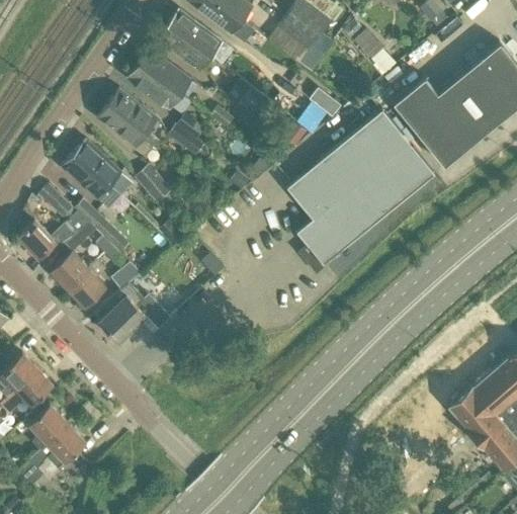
[(242,21),(213,0),(185,0),(186,0),(232,35),(242,21)]
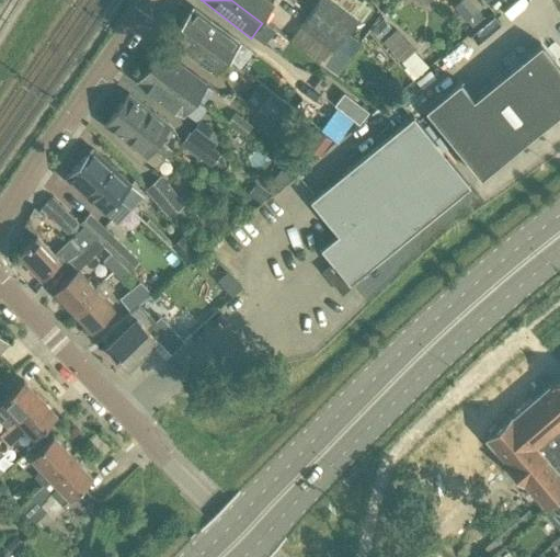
[(231,0),(262,23),(274,8),(263,0),(231,0)]
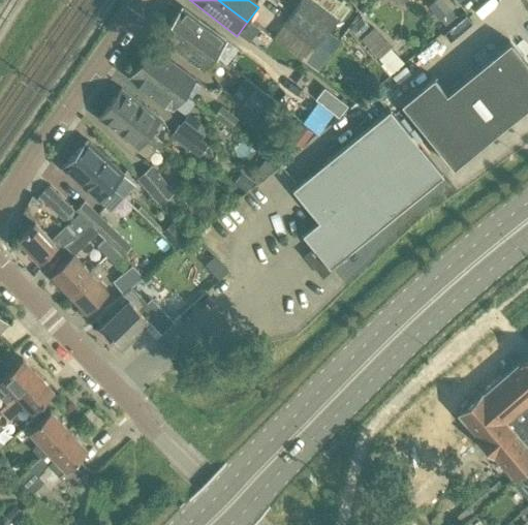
[(303,0),(273,40),(282,47),(306,64),(315,51),(328,60),(341,43),(329,34),(338,22),(340,24),(350,10),(337,0),(303,0)]
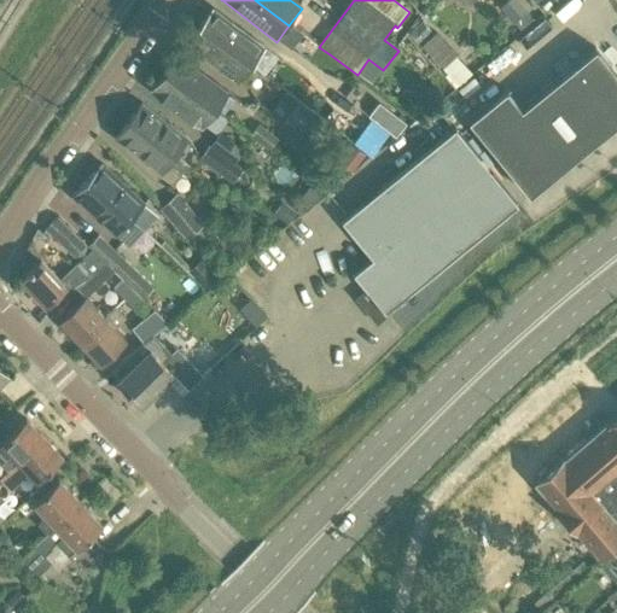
[(513,0),(496,0),(495,3),(510,19),(522,10),(513,0)]
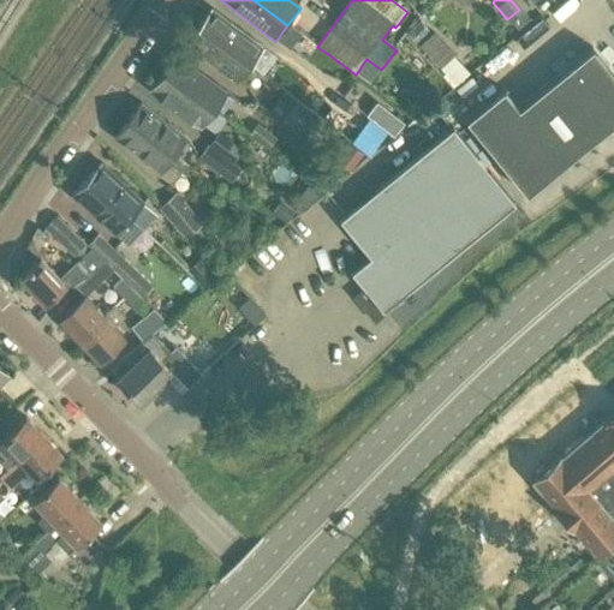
[(200,29),(249,67),(263,49),(213,12),(200,29)]
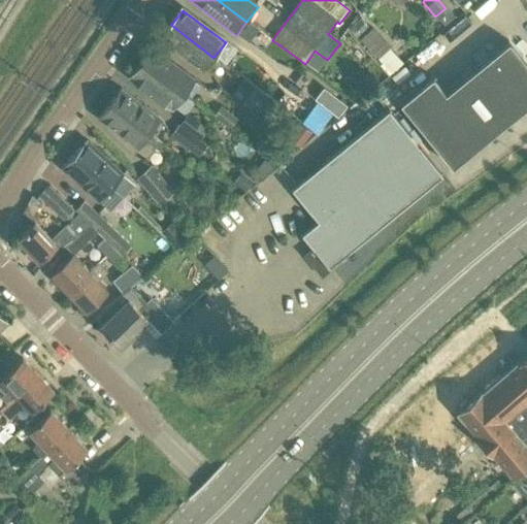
[(445,29),(457,20),(452,13),(440,23),(445,29)]
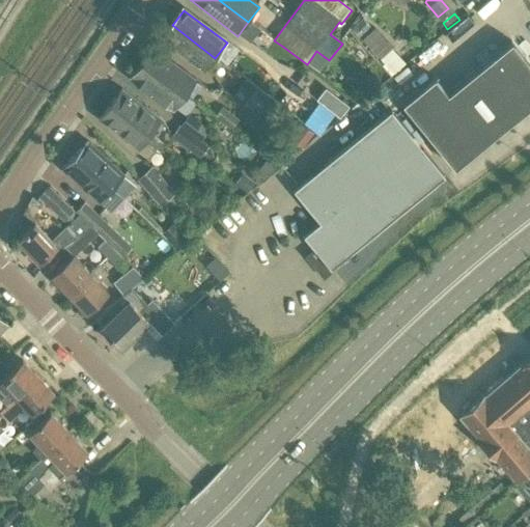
[(215,58),(172,25),(161,40),(203,73),(215,58)]
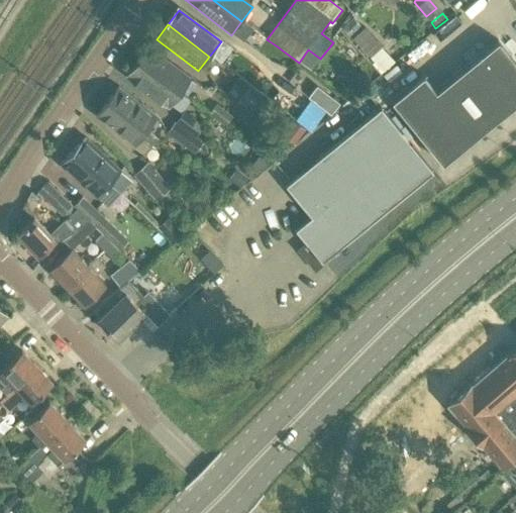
[(353,42),(370,61),(384,48),(367,30),(353,42)]
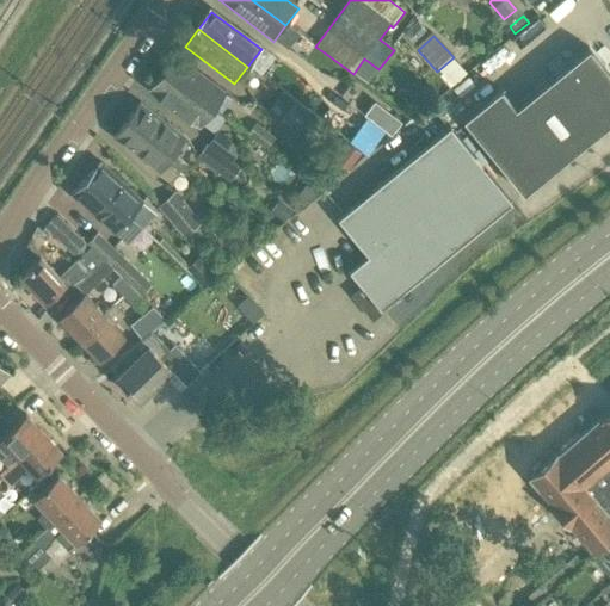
[(524,196),(602,133),(601,131),(609,124),(609,75),(590,50),(516,110),(501,91),(463,122),(524,196)]
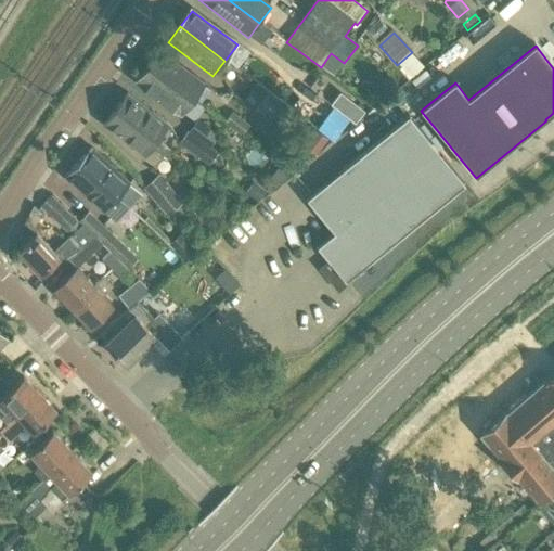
[(160,52),(149,68),(193,103),(206,86),(160,52)]
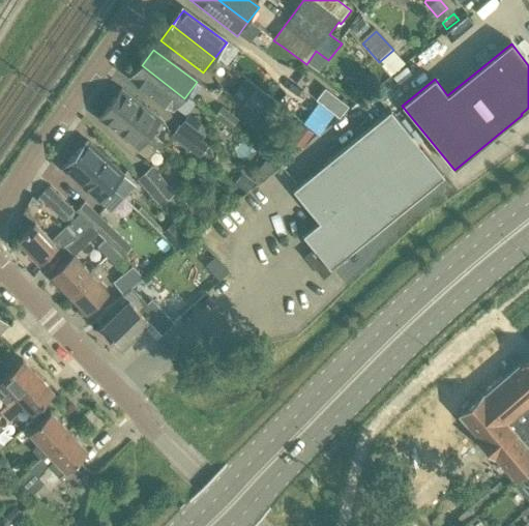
[(406,65),(399,58),(387,70),(393,77),(406,65)]
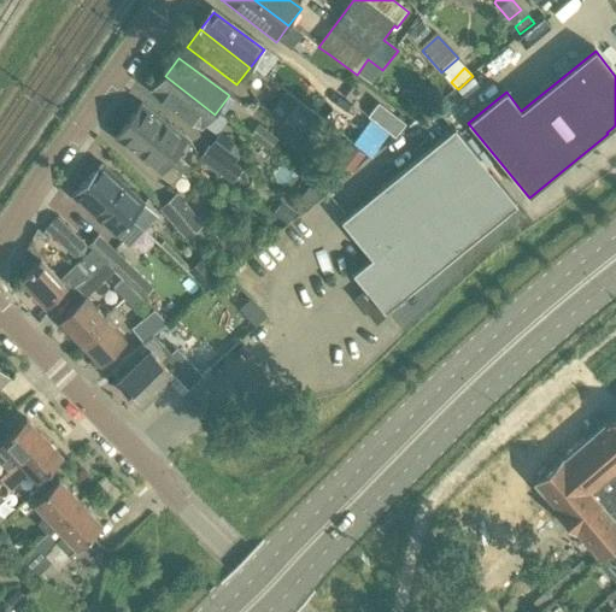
[(215,115),(165,76),(151,94),(201,131),(215,115)]
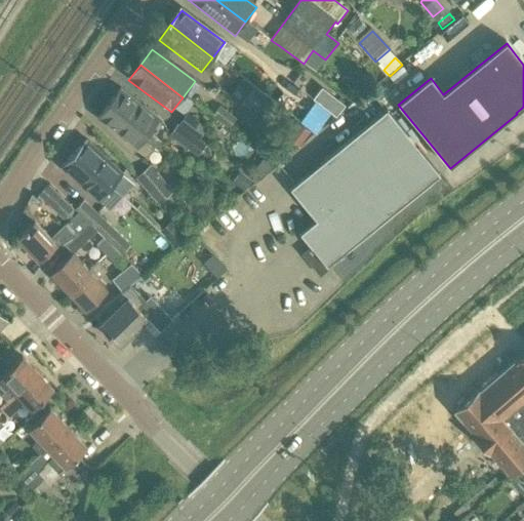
[(271,101),(244,80),(230,99),(256,119),(271,101)]
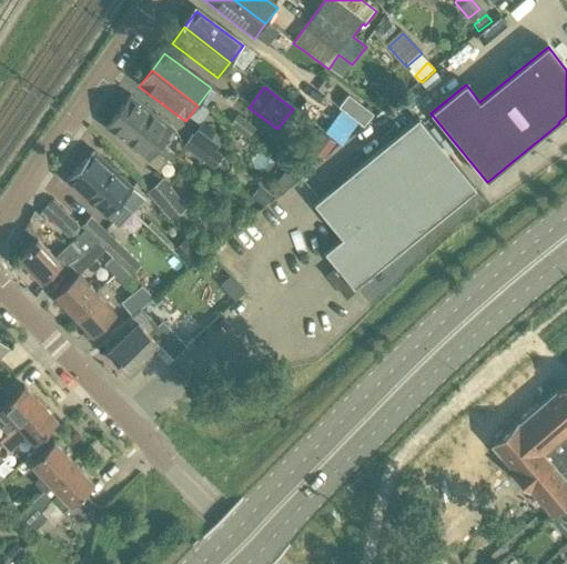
[(348,97),(340,109),(364,128),(374,114),(348,97)]
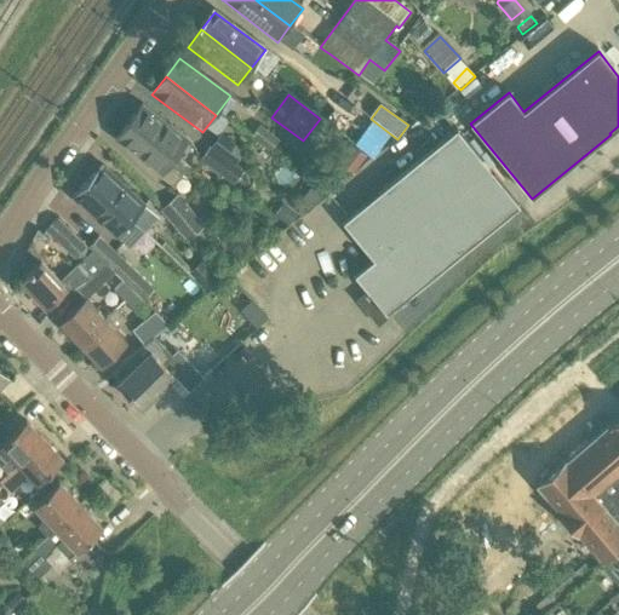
[(143,107),(130,125),(177,160),(190,142),(143,107)]
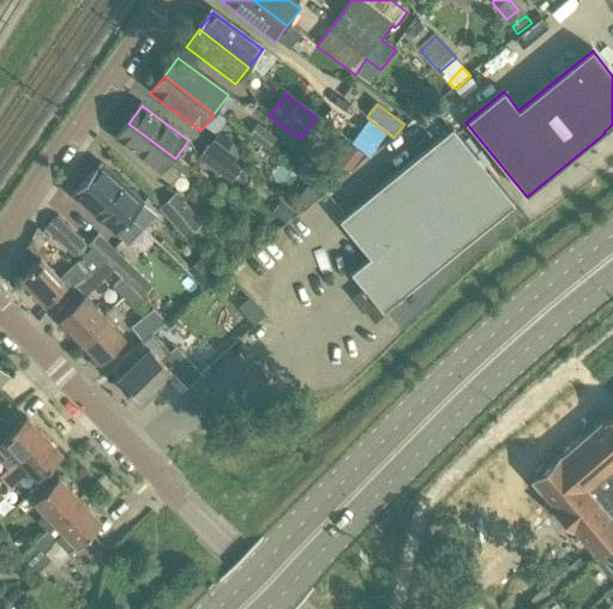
[(349,144),(360,130),(334,110),(323,124),(349,144)]
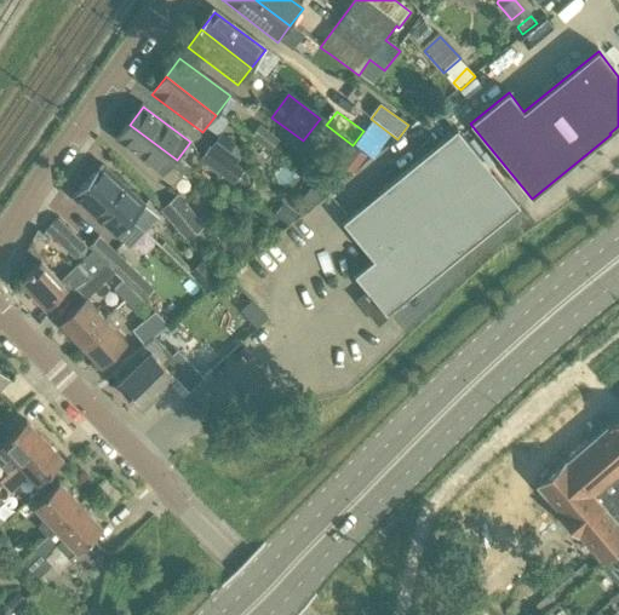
[(177,160),(130,125),(116,143),(162,178),(175,188),(182,177),(187,180),(194,171),(177,160)]
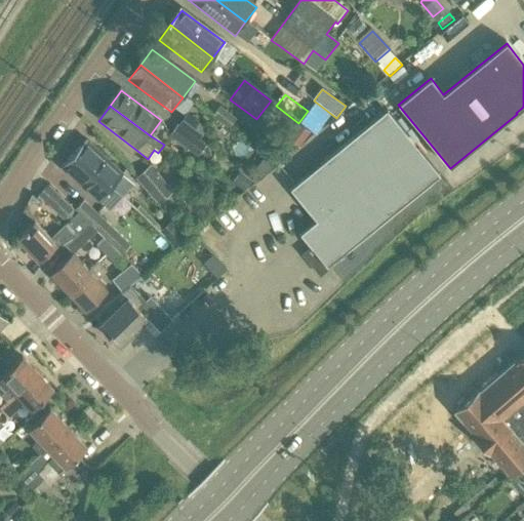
[(388,112),(292,189),(319,222),(303,235),(328,266),(440,176),(388,112)]
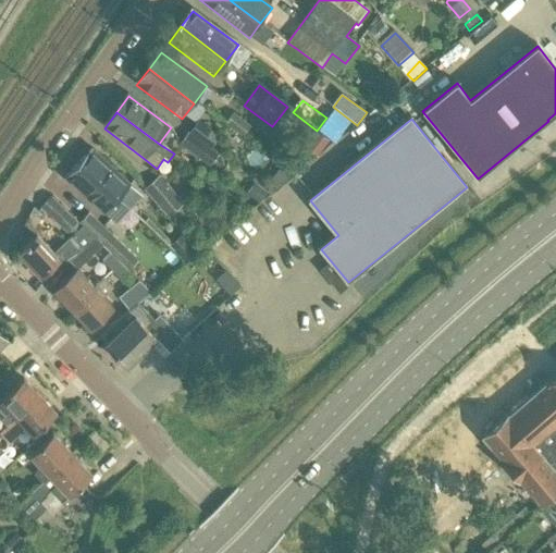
[(198,122),(190,132),(213,148),(220,138),(198,122)]
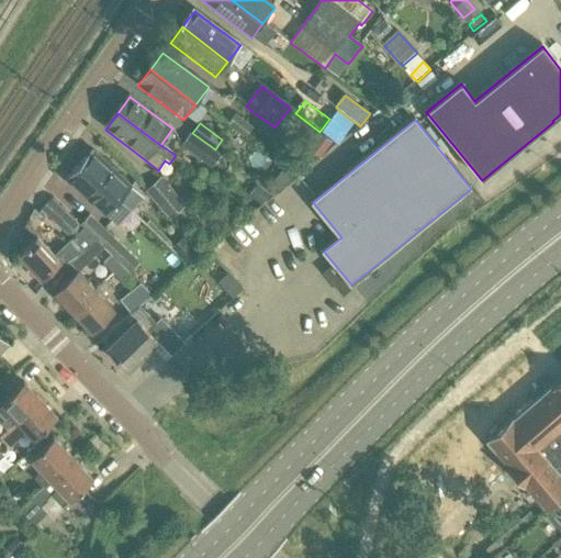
[(215,149),(192,133),(182,147),(212,169),(221,157),(214,151),(215,149)]
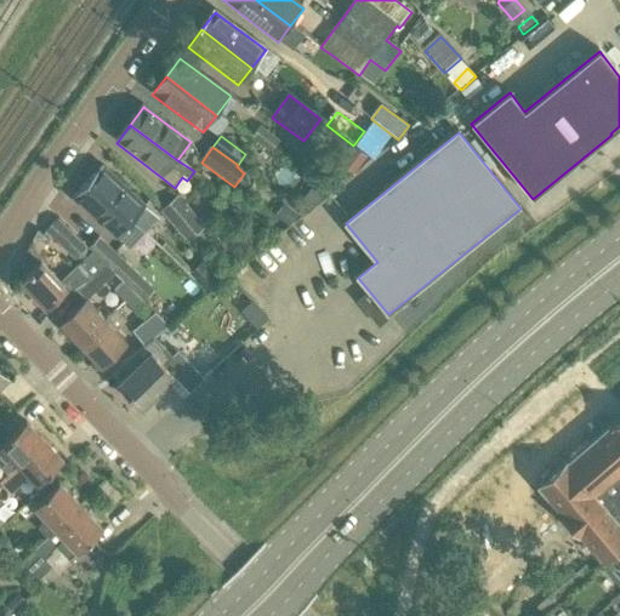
[(354,176),(368,159),(353,148),(340,165),(354,176)]
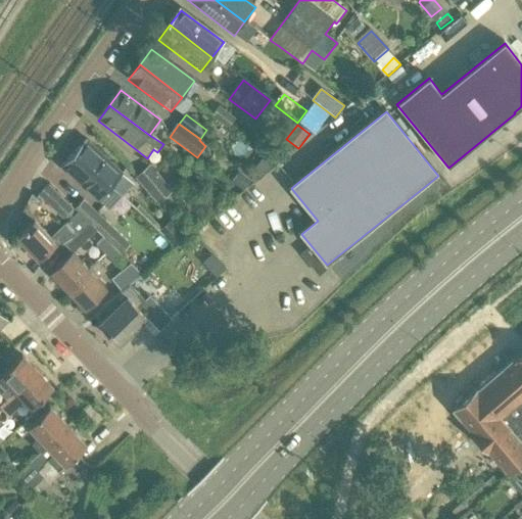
[(289,148),(268,130),(258,141),(280,159),(289,148)]
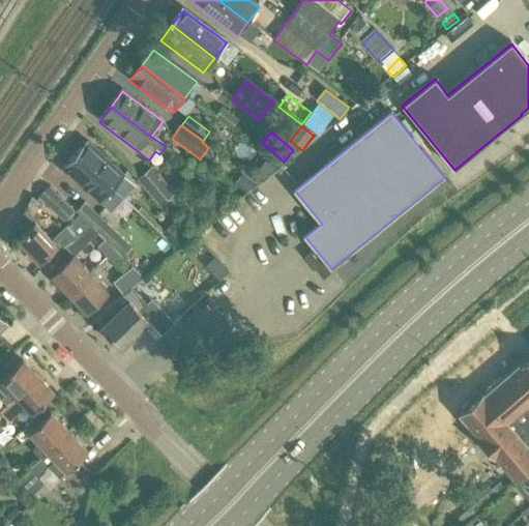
[(88,143),(76,156),(112,191),(122,201),(135,188),(123,179),(125,177),(88,143)]
